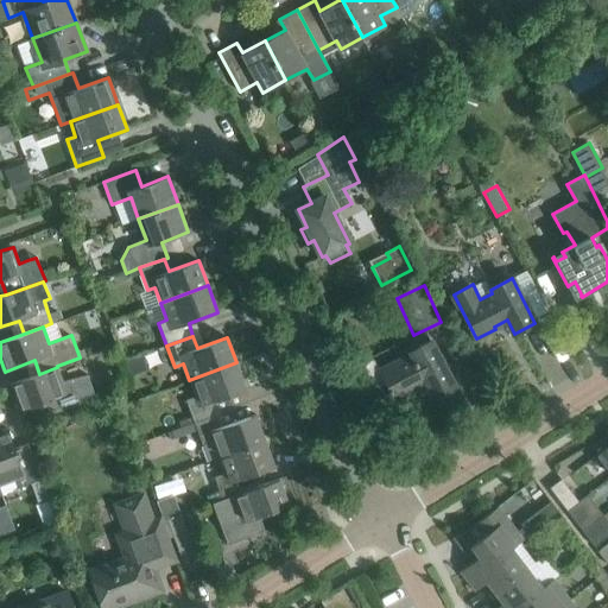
[(392,392),(396,399),(428,382),(434,396),(455,385),(431,341),(411,352),(412,354),(381,371),(391,390),(388,390),(391,393),(392,392)]
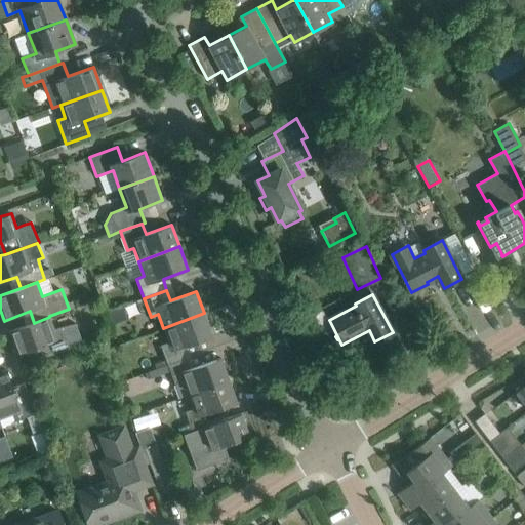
[(204,313),(163,328),(168,341),(161,345),(168,365),(191,356),(187,346),(212,336),(204,313)]
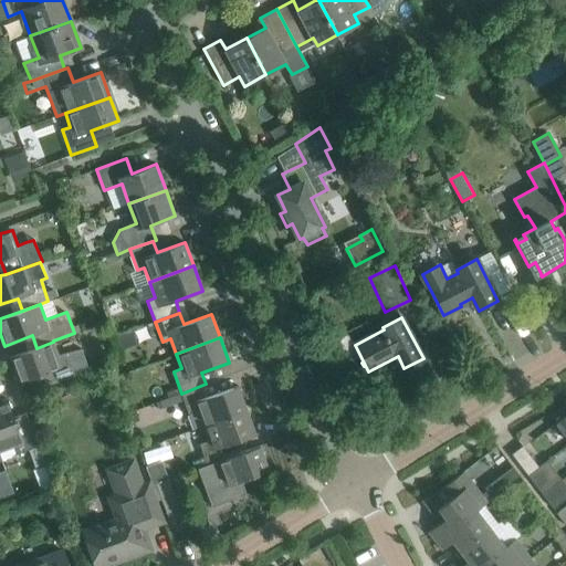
[(42,374),(44,379),(29,385),(31,391),(84,373),(79,357),(71,360),(69,353),(59,356),(53,342),(37,348),(9,358),(18,383),(42,374)]
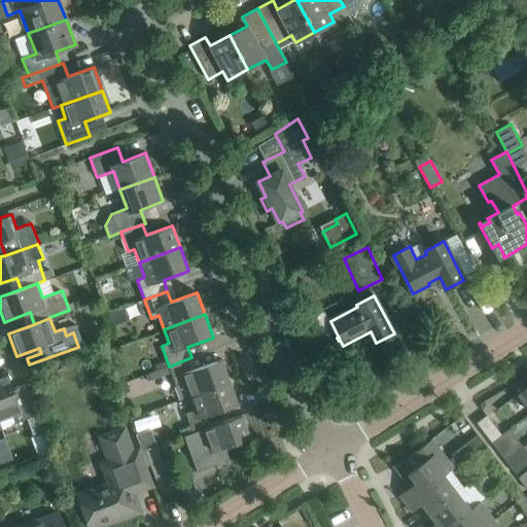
[(191,357),(169,366),(176,385),(182,383),(187,397),(230,382),(221,359),(196,369),(191,357)]
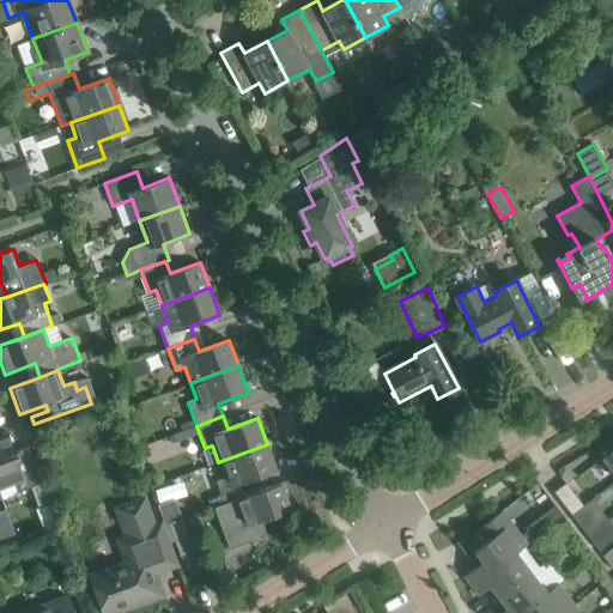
[(18,462),(7,432),(0,435),(0,492),(1,495),(17,489),(18,493),(30,490),(43,485),(32,456),(18,462)]
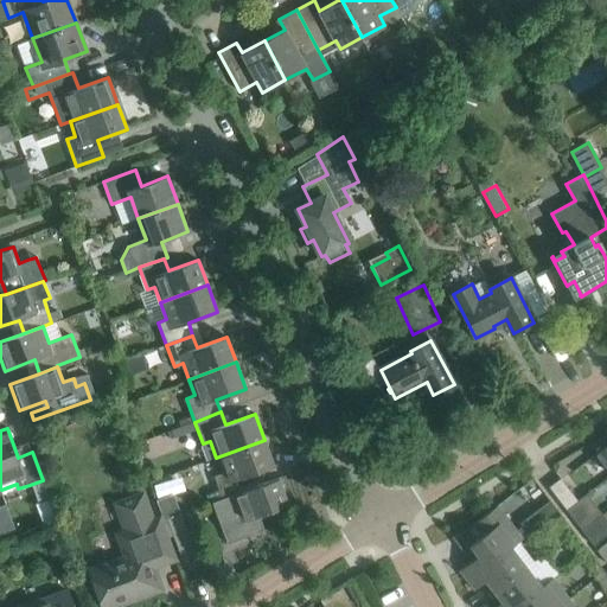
[(219,490),(210,494),(206,496),(209,504),(212,502),(249,489),(244,477),(274,466),(264,440),(216,458),(222,473),(213,477),(219,490)]
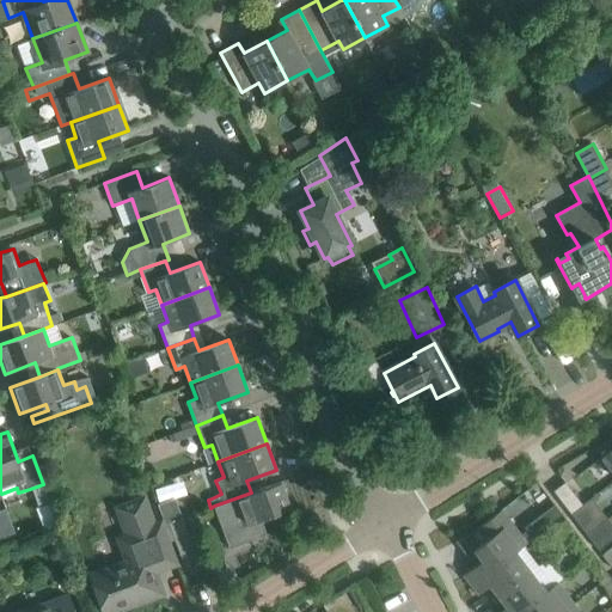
[(611,448),(601,458),(611,472),(611,448)]
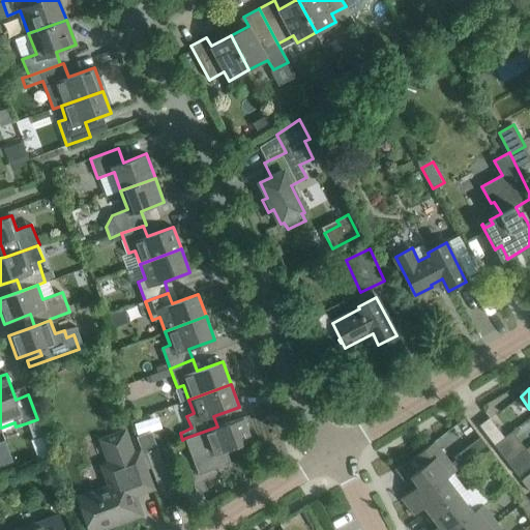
[(227,450),(252,441),(243,417),(217,427),(185,438),(199,474),(231,463),(227,450)]
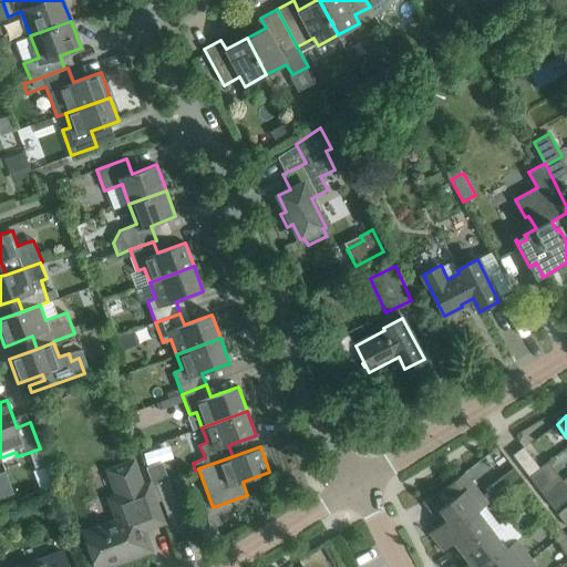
[(540,468),(524,447),(513,456),(529,477),(540,468)]
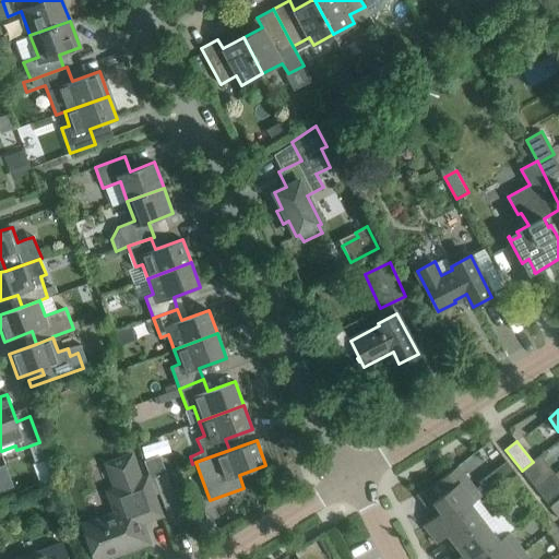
[(46,461),(39,442),(27,447),(34,465),(46,461)]
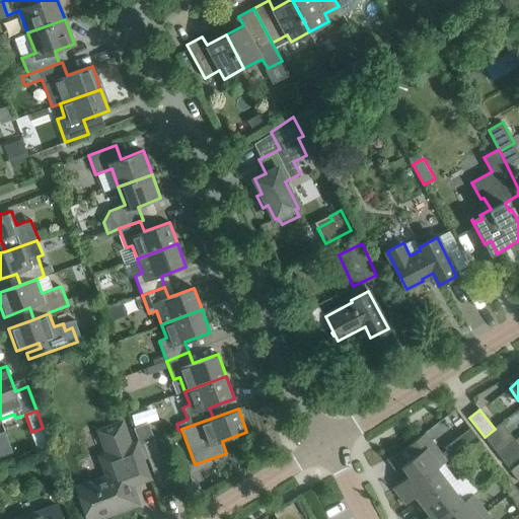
[(104,451),(96,454),(103,475),(77,486),(82,503),(88,518),(95,518),(138,504),(126,469),(133,467),(132,462),(144,458),(140,446),(137,439),(132,441),(124,420),(96,430),(104,451)]
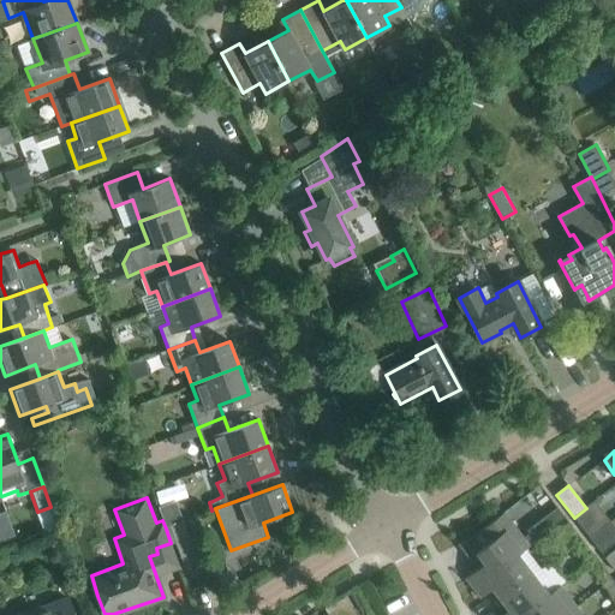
[(479,531),(489,543),(476,551),(485,563),(479,568),(485,578),(518,553),(519,553),(530,545),(541,537),(565,519),(557,508),(527,531),(529,533),(523,537),(503,513),(479,531)]
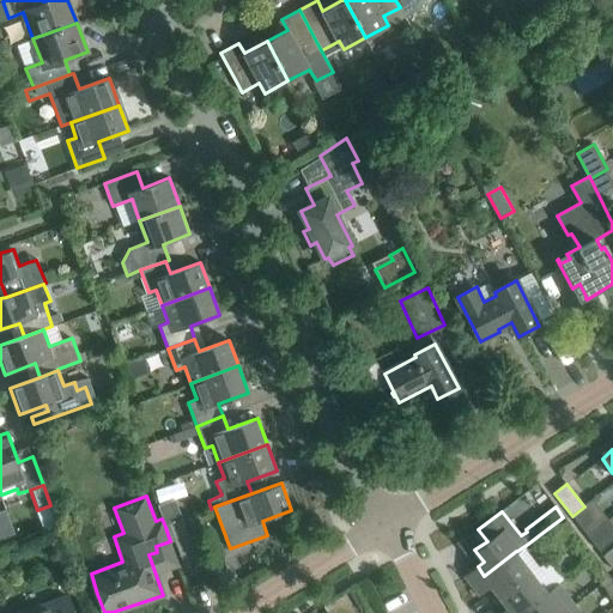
[(169,525),(178,522),(174,509),(161,514),(162,519),(165,527),(169,525)]
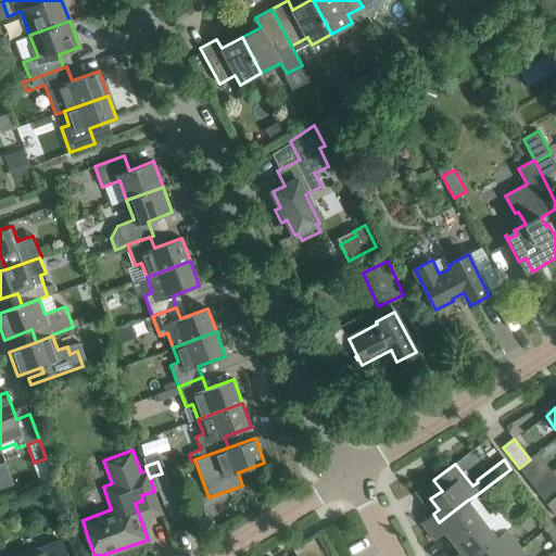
[(533,485),(541,479),(531,466),(523,471),(533,485)]
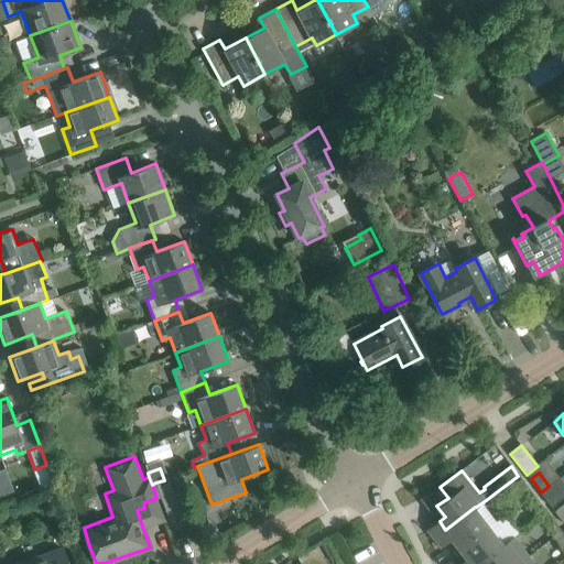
[(155,483),(161,498),(169,519),(182,514),(169,478),(164,480),(155,483)]
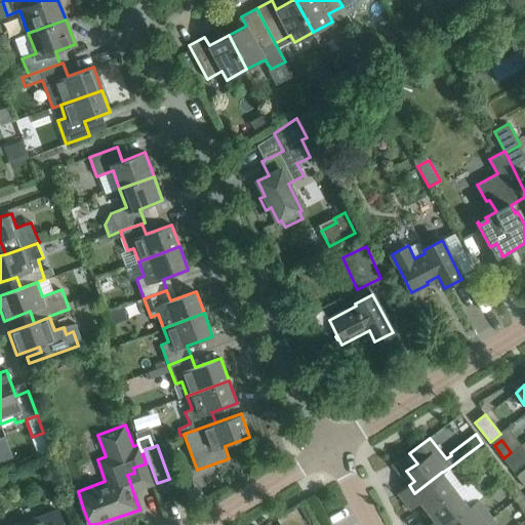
[(489,462),(495,457),(485,445),(479,450),(489,462)]
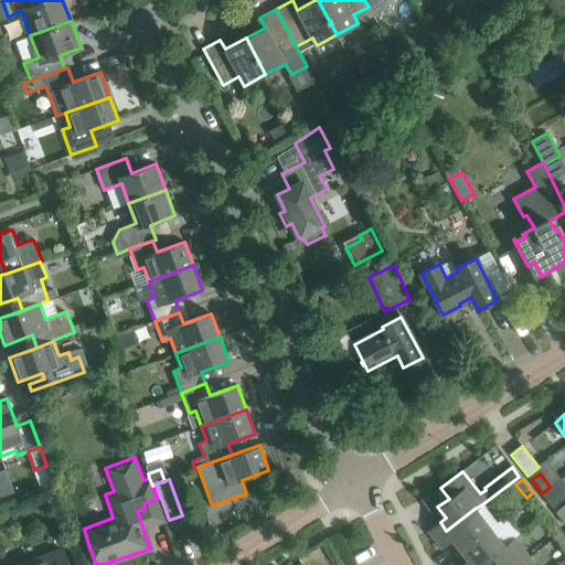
[(550,487),(542,493),(553,507),(561,501),(550,487)]
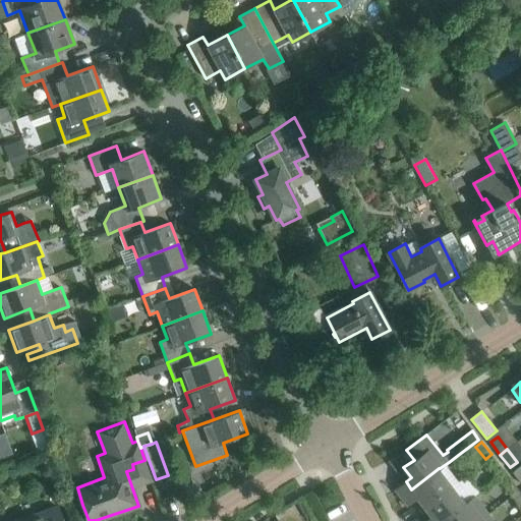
[(491,454),(485,459),(495,471),(502,466),(491,454)]
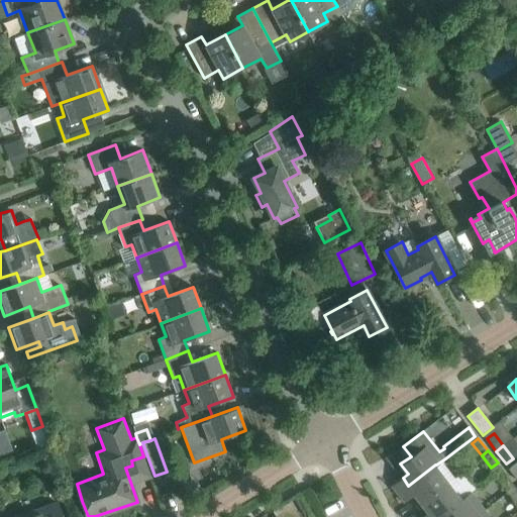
[(403,478),(392,486),(404,502),(414,495),(420,503),(448,482),(436,464),(435,464),(408,486),(403,478)]
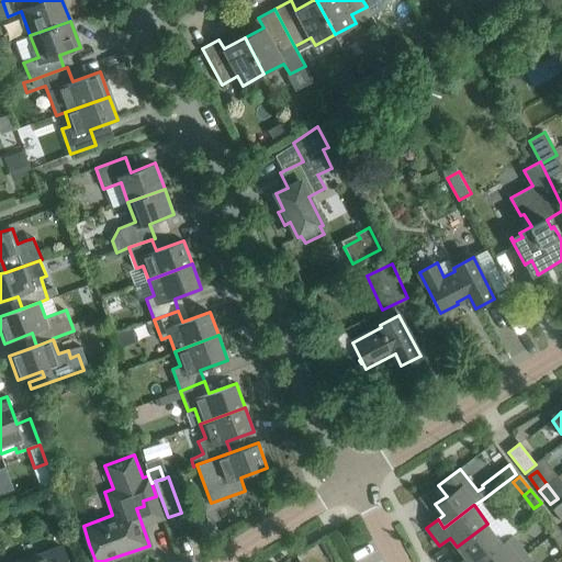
[(552,532),(560,527),(550,513),(542,519),(552,532)]
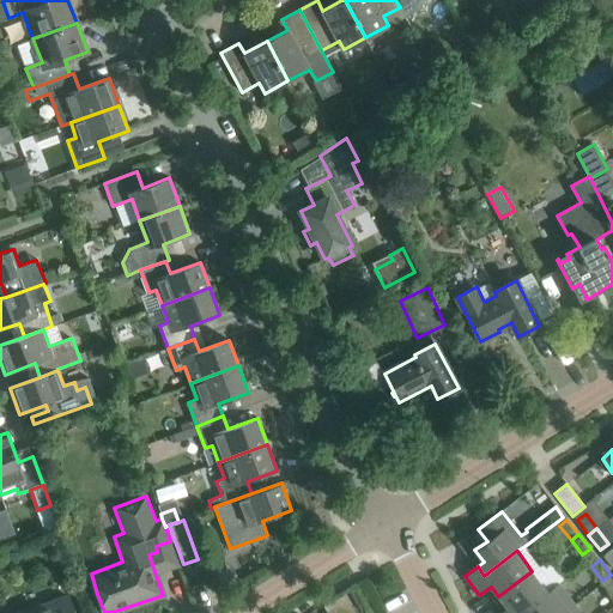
[(498,596),(508,608),(501,612),(521,612),(547,592),(532,571),(498,596)]
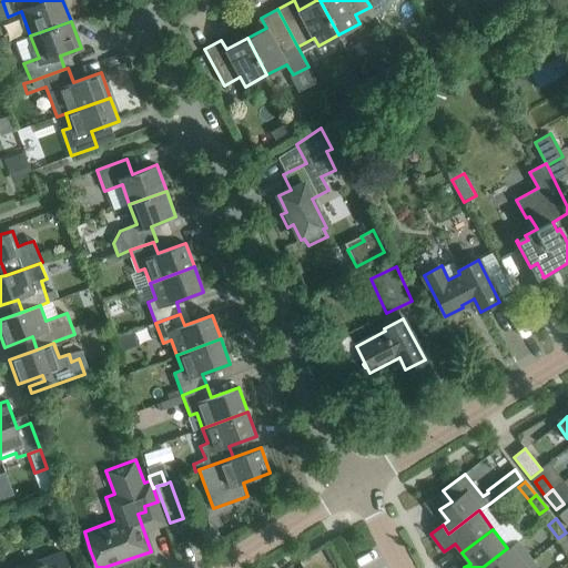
[(517,540),(507,548),(483,567),(523,567),(533,560),(517,540)]
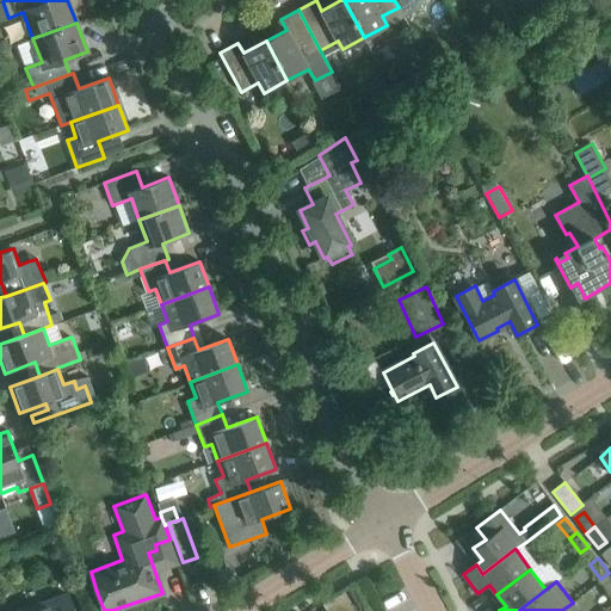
[(73,610),(67,594),(22,610),(73,610)]
